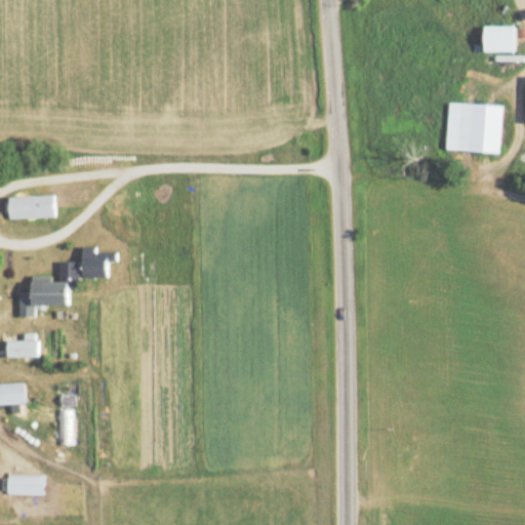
[(513,26),(483,26),(483,52),(513,52),(513,26)]
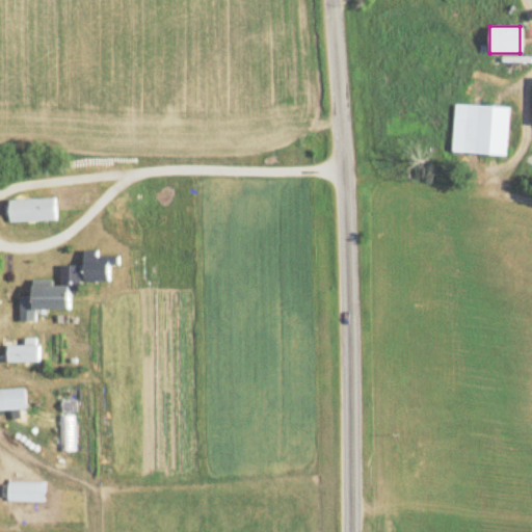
[(508,107),(464,106),(463,153),(507,154),(508,107)]
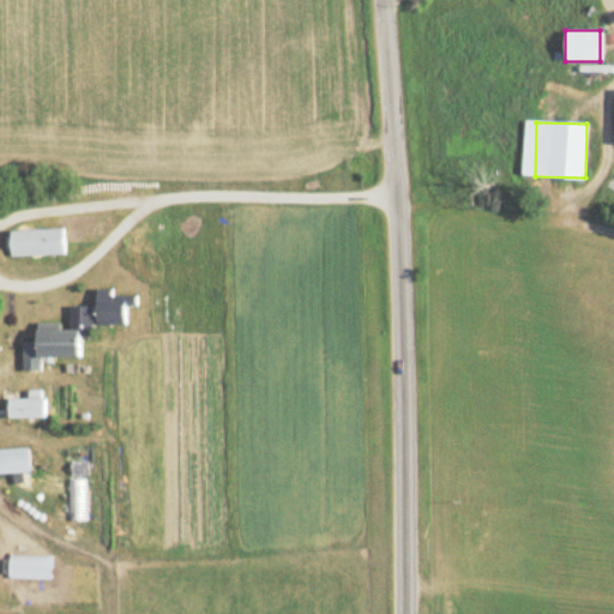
[(8,229),(8,256),(62,256),(62,229),(8,229)]
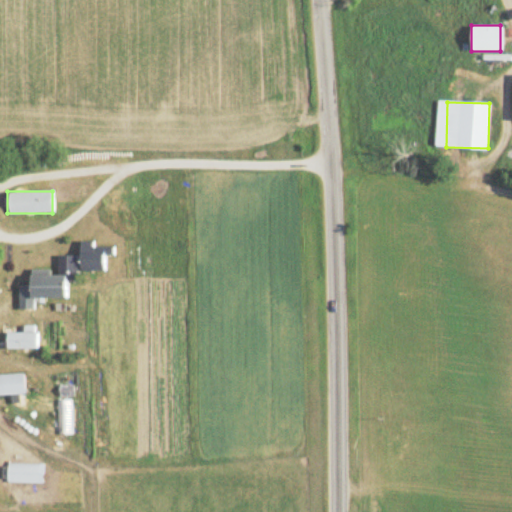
[(98,237),(82,237),(82,273),(98,273),(98,237)]
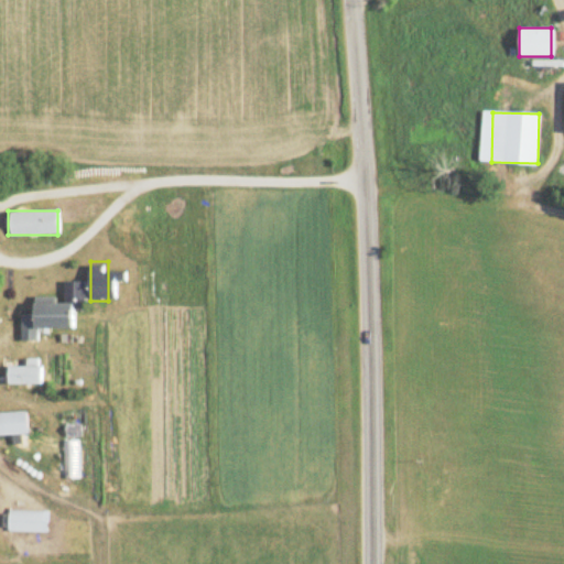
[(83,282),(63,281),(63,302),(33,302),(33,314),(20,314),(20,339),(36,339),(36,327),(73,327),(73,305),(83,305),(83,282)]
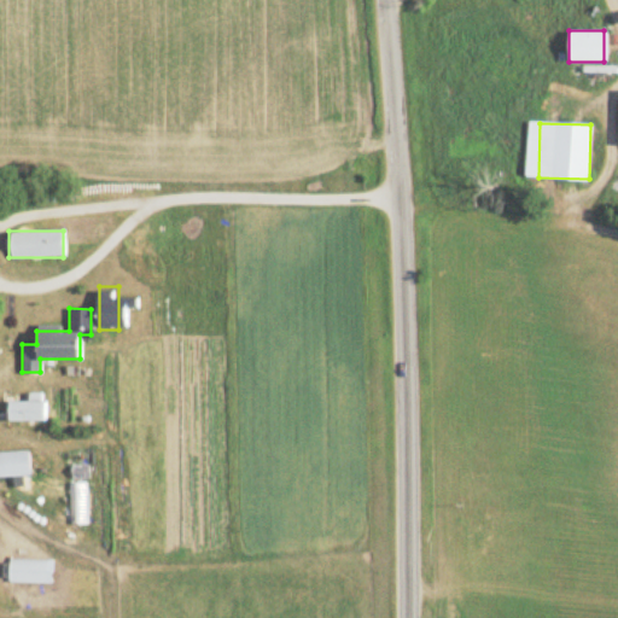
[(44,420),(44,400),(6,400),(6,420),(44,420)]
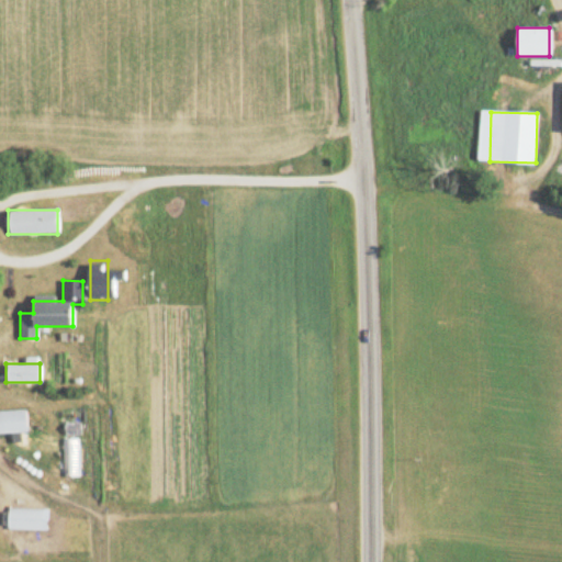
[(0,434),(26,435),(26,409),(0,408),(0,434)]
